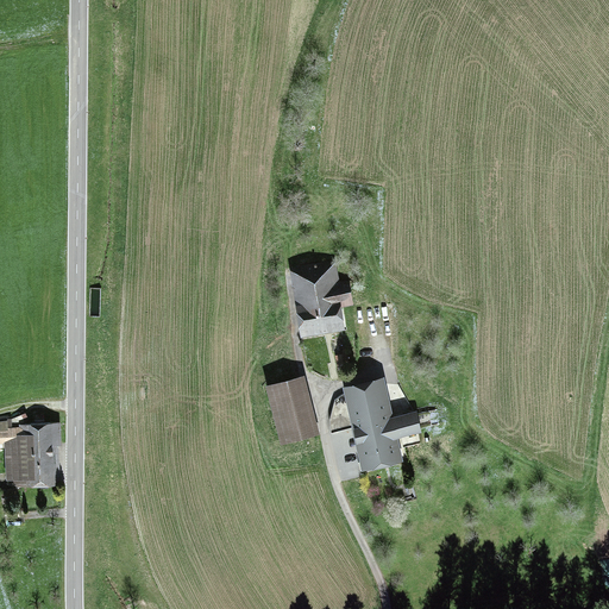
[(297,274),(306,328),(338,324),(336,302),(352,300),(350,282),(333,284),(331,269),(297,274)]
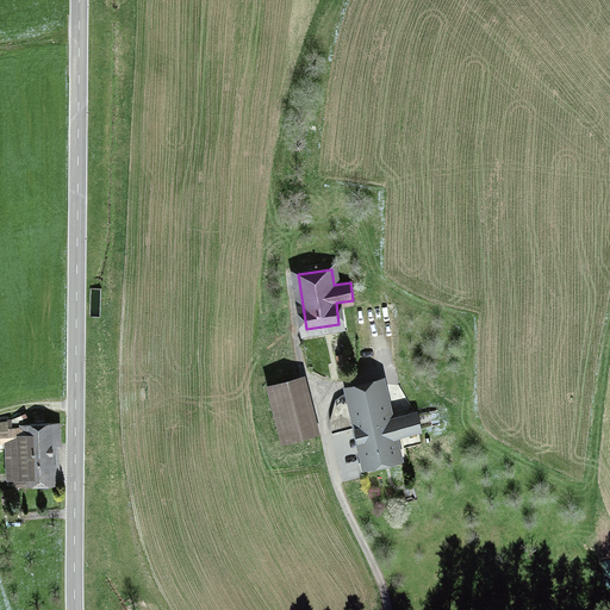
[(350,366),(348,353),(338,355),(342,368),(350,366)]
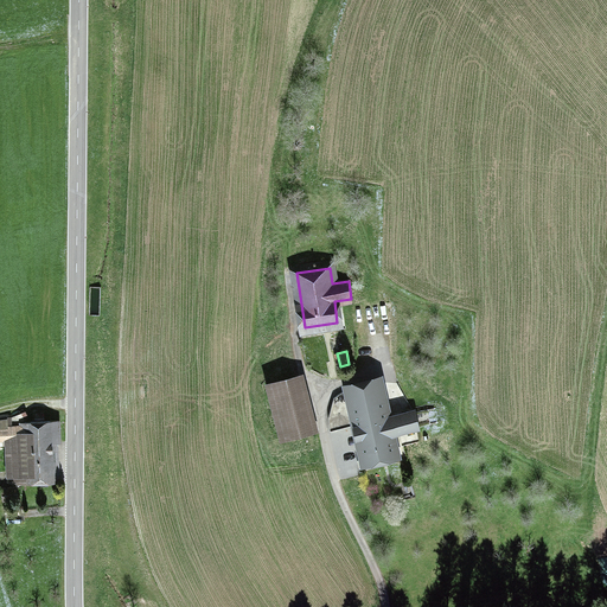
[(294,377),(269,383),(282,436),(307,430),(294,377)]
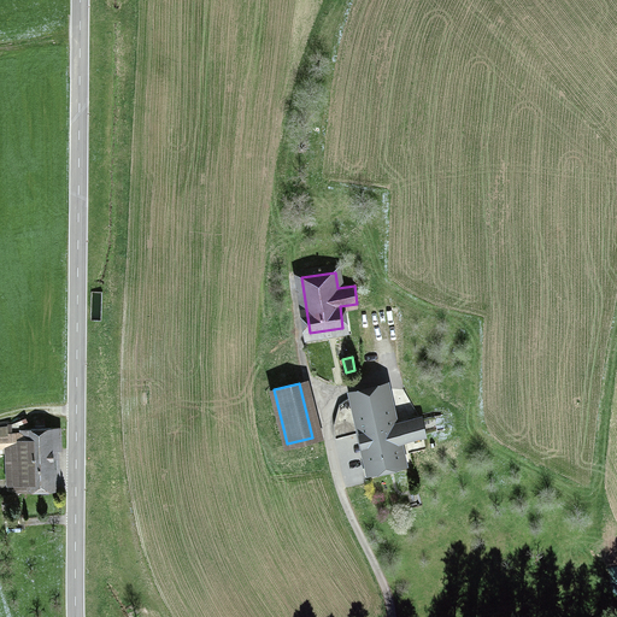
[(427,446),(418,411),(403,415),(395,385),(354,394),(347,400),(358,446),(366,445),(371,468),(411,458),(410,450),(427,446)]
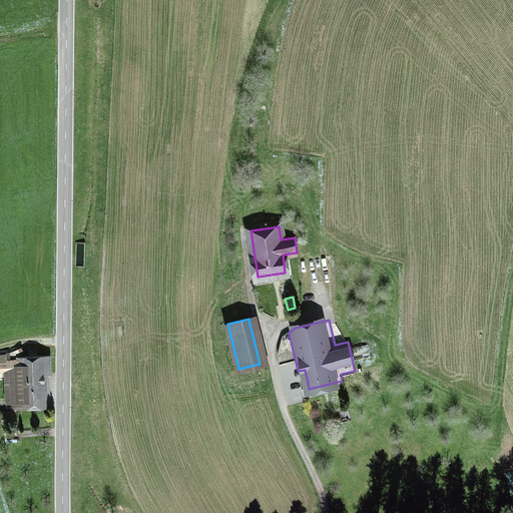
[(19,356),(19,359),(18,359),(18,358),(0,357),(0,367),(6,368),(6,405),(14,405),(14,400),(44,400),(44,374),(52,374),(52,356),(19,356)]
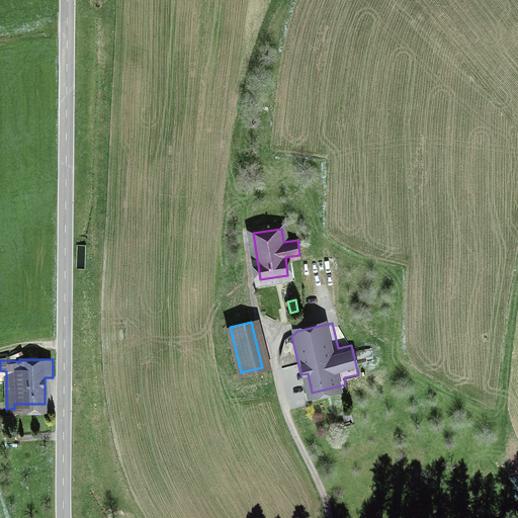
[(18,434),(3,435),(4,446),(19,444),(18,434)]
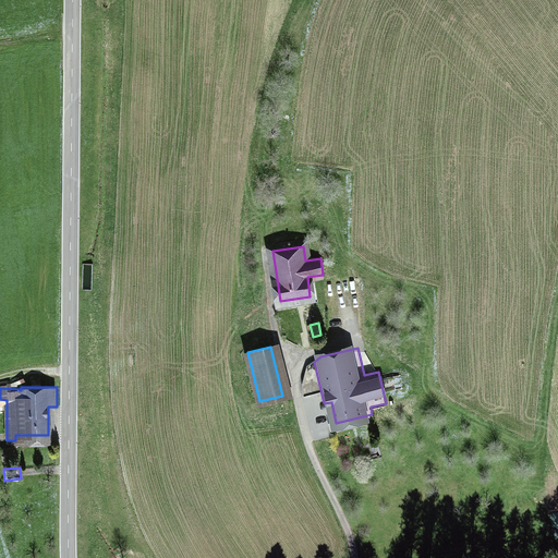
All buildings are outlined.
